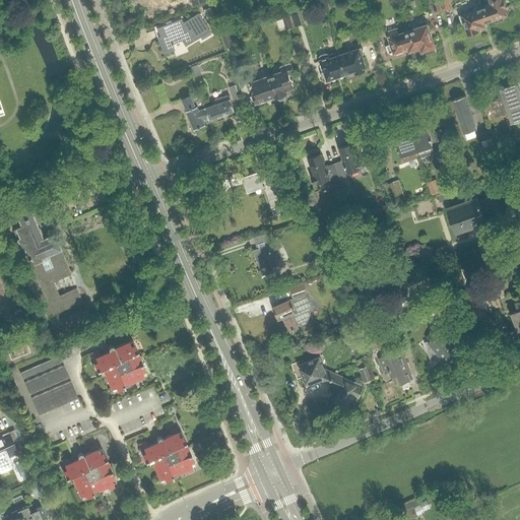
[(207,5),(205,0),(189,0),(193,10),(207,5)]
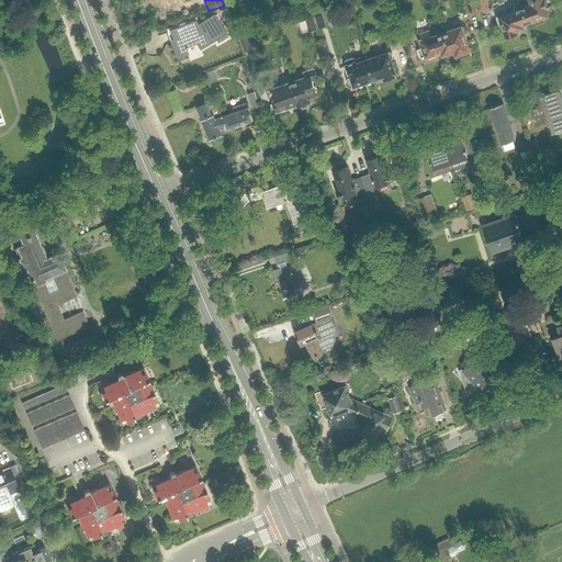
[(476,12),(473,0),(464,0),(469,14),(476,12)]
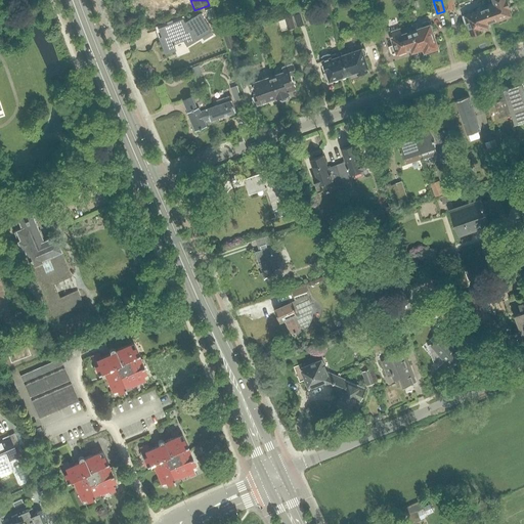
[(452,9),(450,0),(443,0),(446,11),(452,9)]
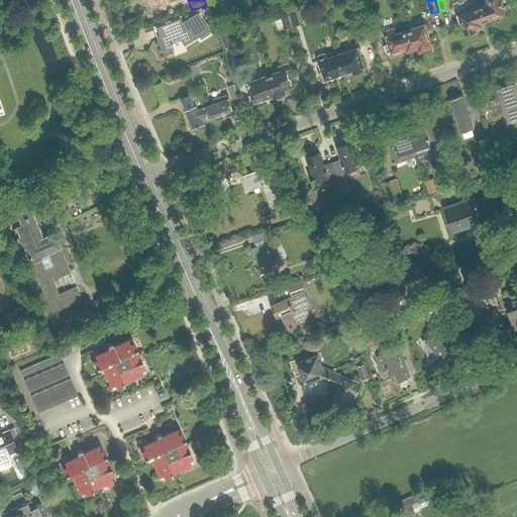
[(479,7),(480,8),(484,21),(496,18),(498,19),(502,18),(502,15),(503,15),(501,7),(503,7),(500,0),(486,0),(488,4),(479,7)]
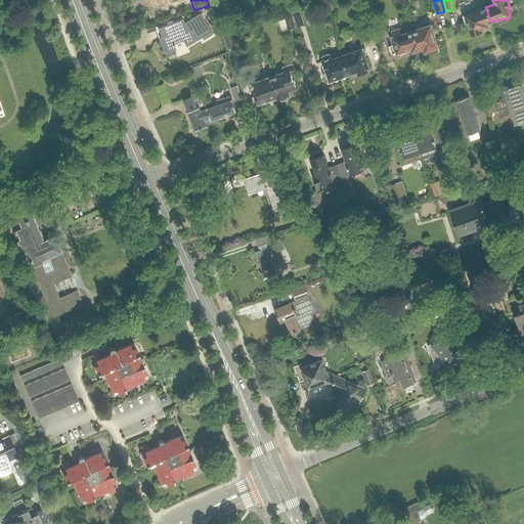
[(187,7),(185,1),(172,5),(174,11),(187,7)]
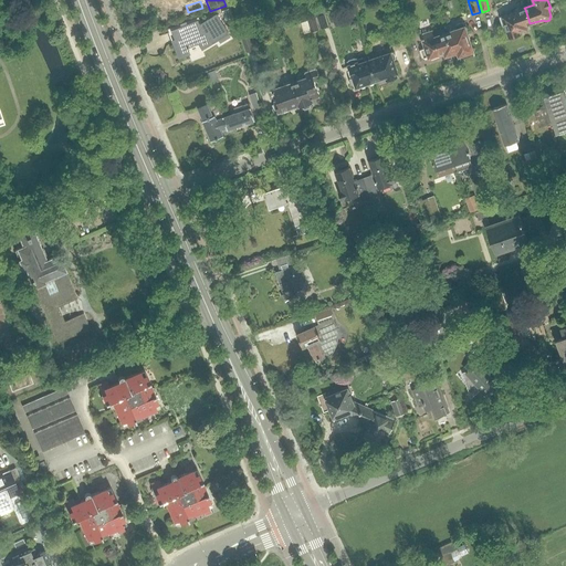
[(327,28),(321,6),(313,9),(320,30),(327,28)]
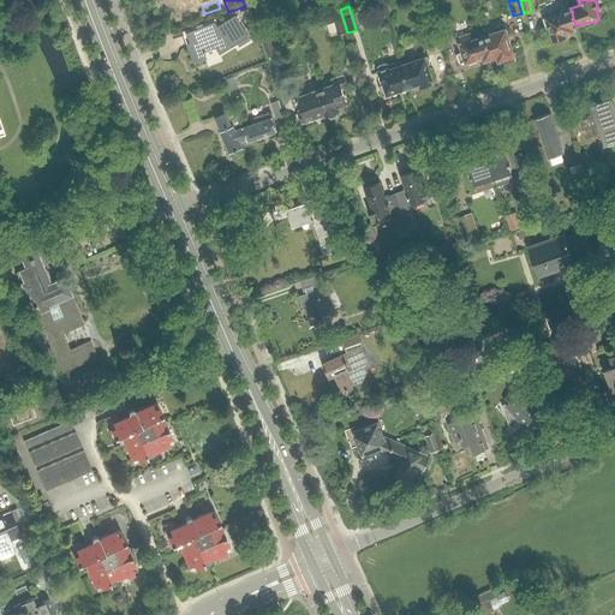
[(251,19),(248,10),(240,12),(244,22),(251,19)]
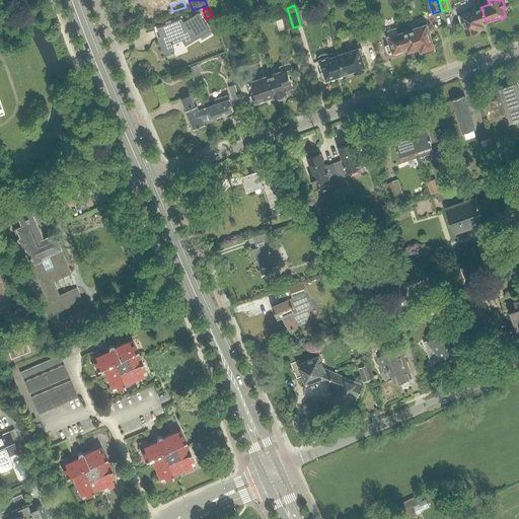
[(482,23),(486,21),(482,8),(476,9),(476,8),(469,10),(470,11),(457,15),(460,24),(463,23),(467,35),(476,32),(475,29),(483,26),(482,23)]
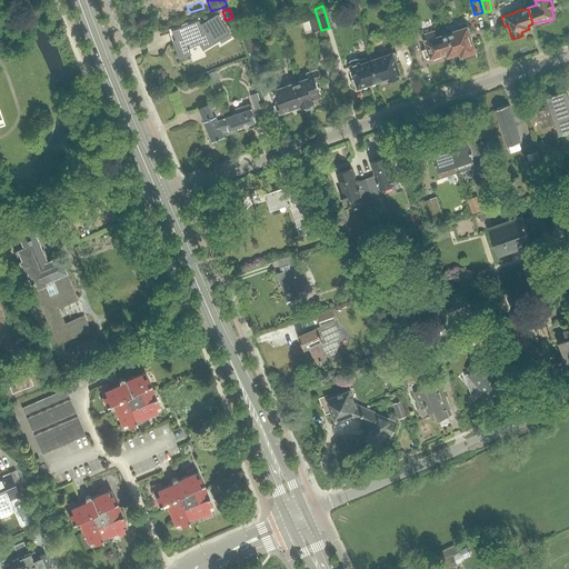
[(202,50),(212,45),(229,35),(218,16),(201,27),(198,22),(169,32),(179,58),(190,53),(189,50),(189,48),(199,43),(202,50)]
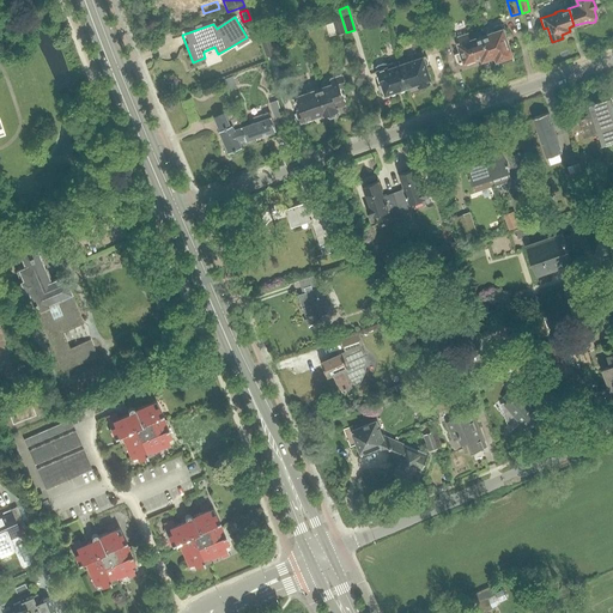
[(345,32),(340,18),(332,20),(337,35),(345,32)]
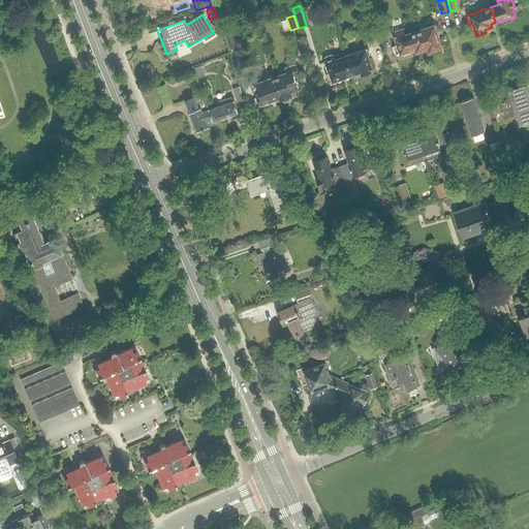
[(386,33),(382,16),(375,18),(379,35),(386,33)]
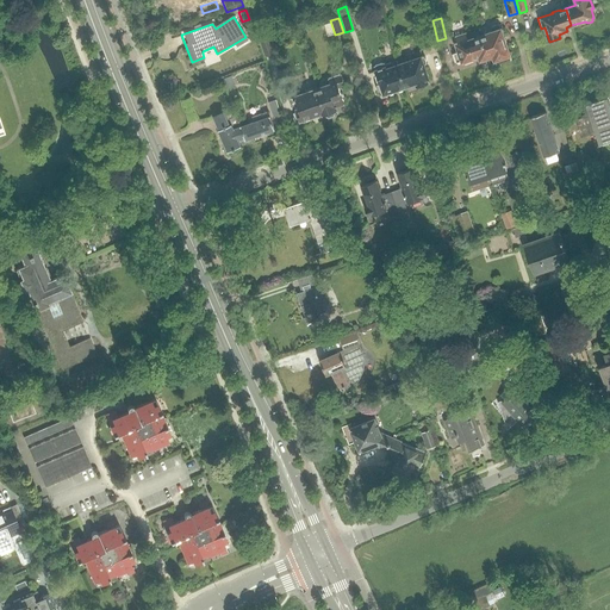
[(436,41),(433,27),(423,29),(427,43),(436,41)]
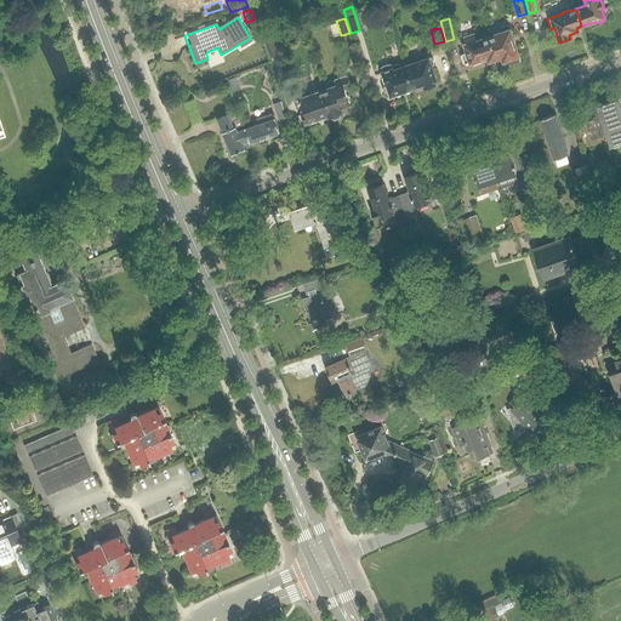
[(510,29),(489,36),(496,60),(497,58),(499,60),(500,61),(501,61),(502,61),(503,61),(503,62),(519,57),(514,44),(516,44),(513,38),(512,38),(510,29)]
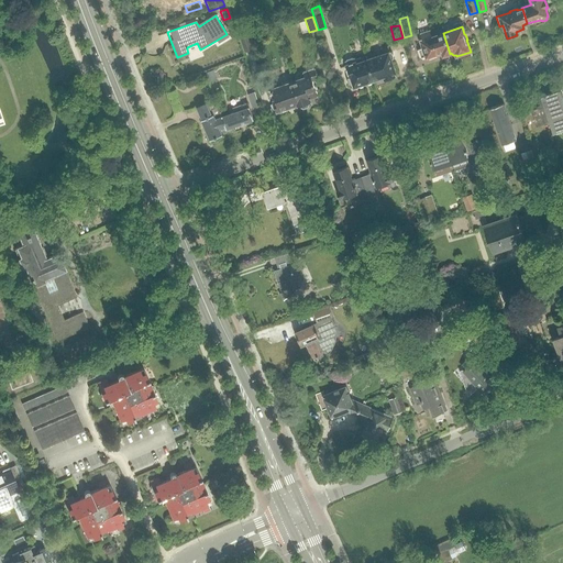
[(450,54),(443,33),(431,37),(430,33),(419,36),(423,47),(418,50),(421,58),(426,56),(426,57),(428,57),(428,58),(435,55),(435,54),(442,52),(443,56),(450,54)]
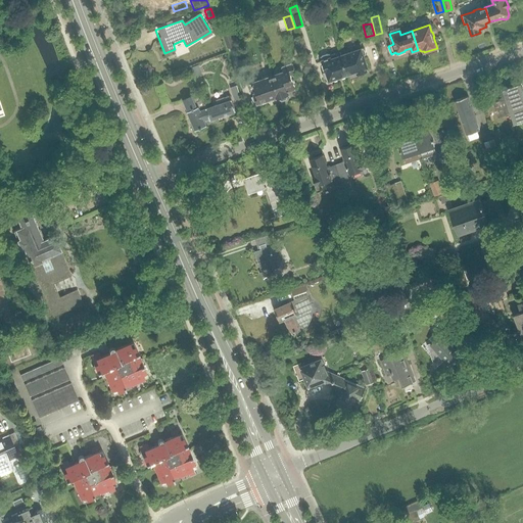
[(234,44),(231,34),(223,36),(227,46),(234,44)]
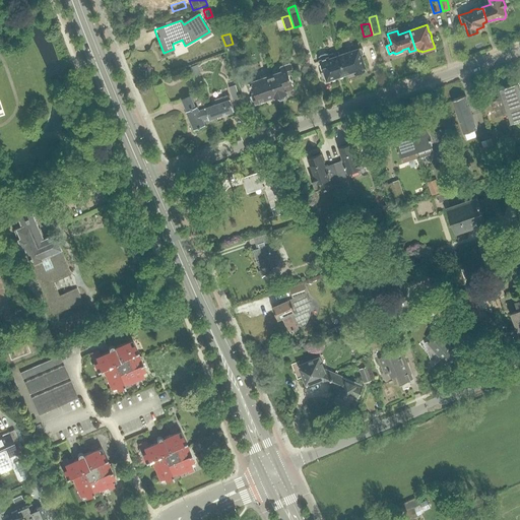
[(361,48),(339,55),(345,74),(354,71),(355,75),(365,71),(364,68),(366,67),(362,57),(361,58),(361,55),(363,54),(364,50),(361,48)]
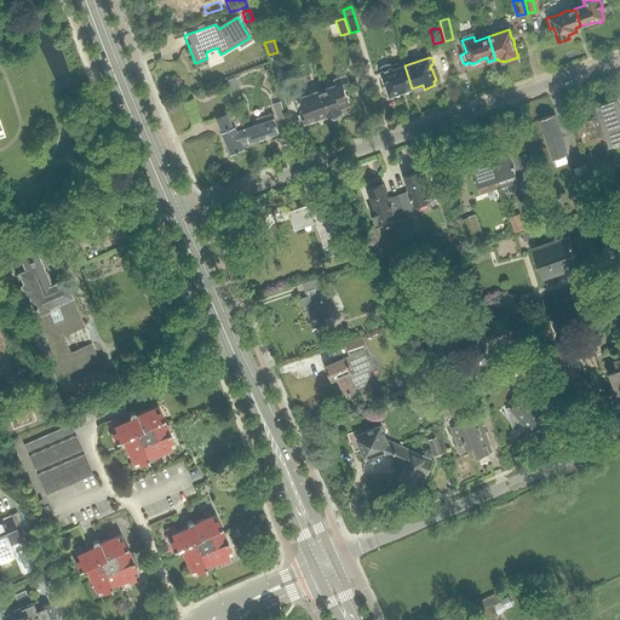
[(412,89),(405,65),(401,68),(399,63),(391,65),(392,68),(382,72),(385,84),(383,85),(383,89),(384,93),(386,96),(390,95),(390,96),(412,89)]
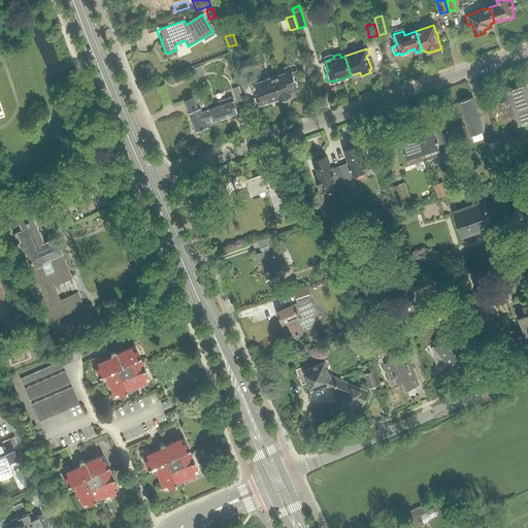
[(286,73),(275,77),(278,87),(277,88),(282,99),(283,101),(286,102),(290,101),(290,98),(290,96),(292,96),(291,93),(298,90),(294,76),(299,74),(296,65),(284,68),(286,73)]
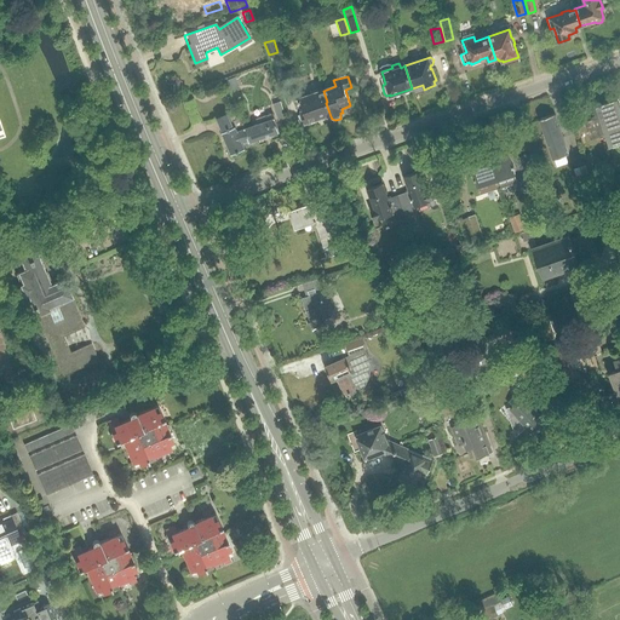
[(235,78),(228,80),(231,91),(239,89),(235,78)]
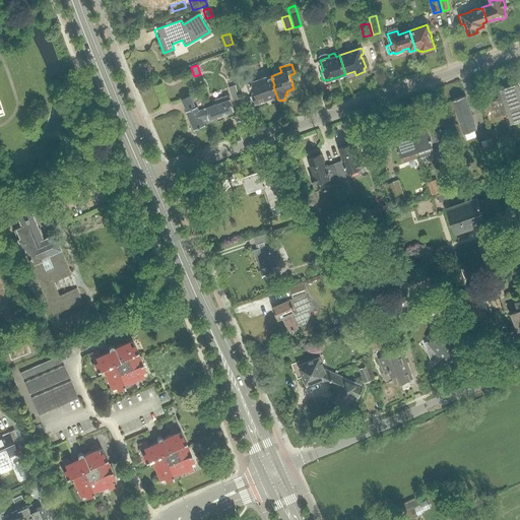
[(274,85),(271,76),(270,74),(260,78),(261,79),(251,83),(255,93),(253,93),(253,95),(252,96),(253,102),(256,103),(256,104),(275,96),(275,98),(277,98),(273,86),(274,85)]
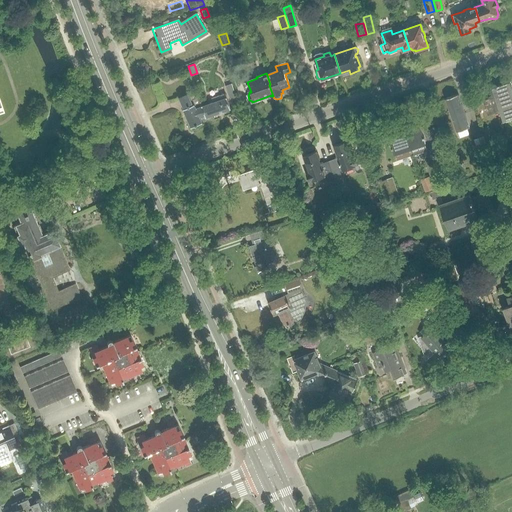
[(488,90),(490,94),(487,96),(487,98),(481,99),(482,101),(486,115),(500,110),(503,121),(511,118),(511,93),(509,83),(488,90)]
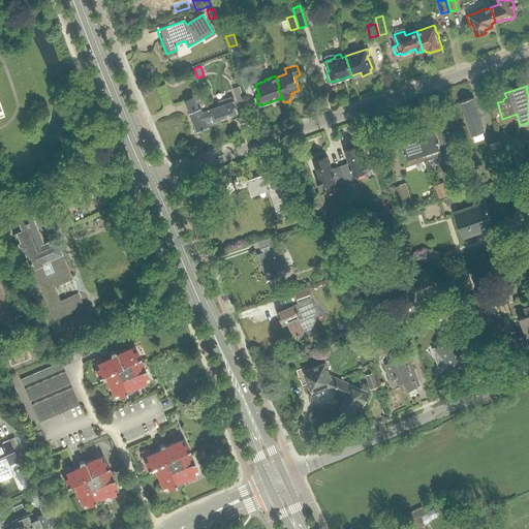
[(241,91),(235,93),(238,102),(244,100),(241,91)]
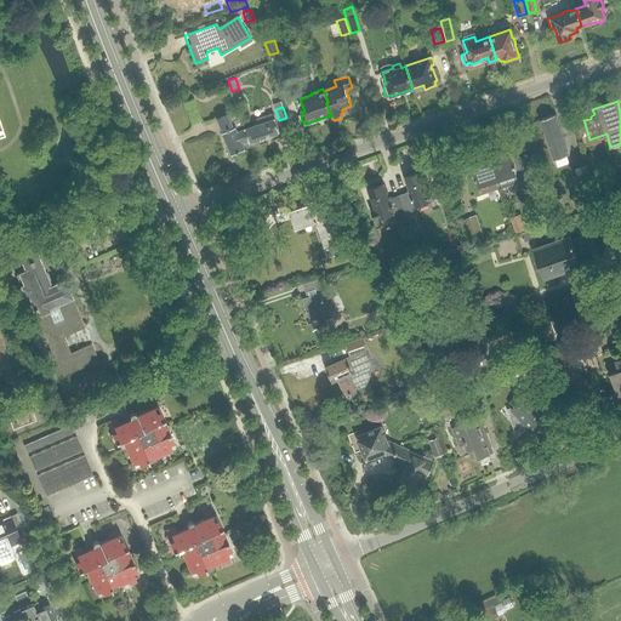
[(223,117),(217,119),(223,134),(232,154),(245,149),(245,147),(250,146),(251,143),(245,129),(244,129),(238,112),(223,117)]
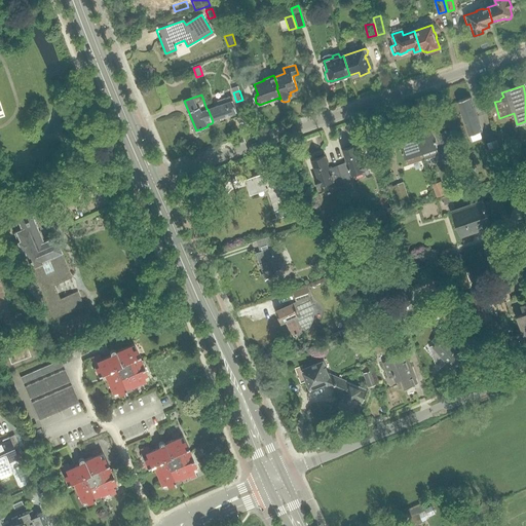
[(219,105),(208,109),(213,121),(212,123),(219,120),(218,118),(236,111),(231,96),(218,101),(219,105)]
